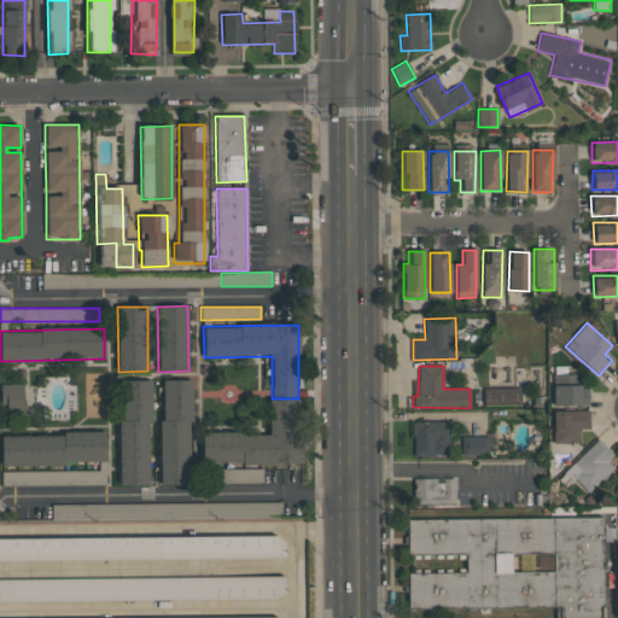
[(553,406),(588,407),(588,386),(579,386),(579,374),(553,374),(553,406)]
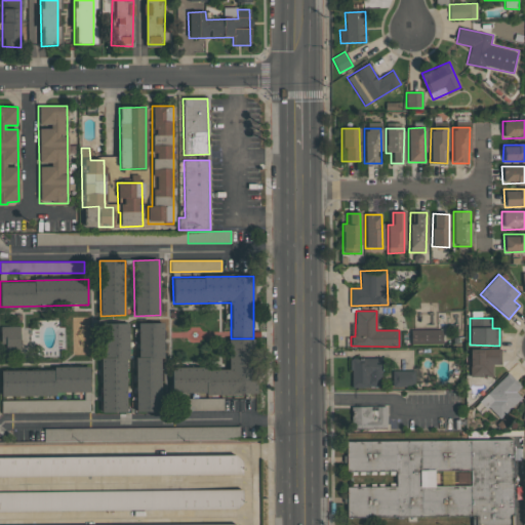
[(127,324),(102,323),(102,413),(127,413),(127,324)]
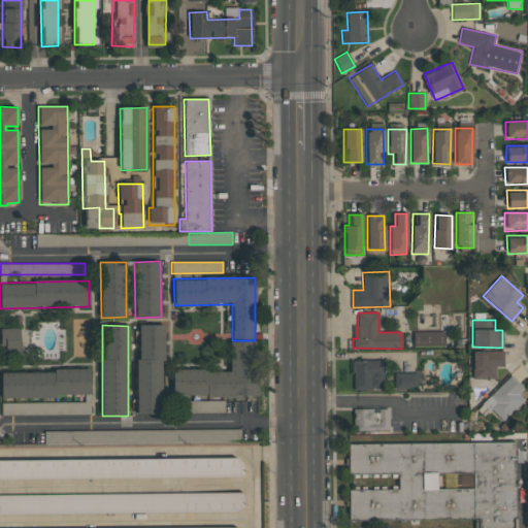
[(138,416),(163,415),(162,325),(136,325),(138,416)]
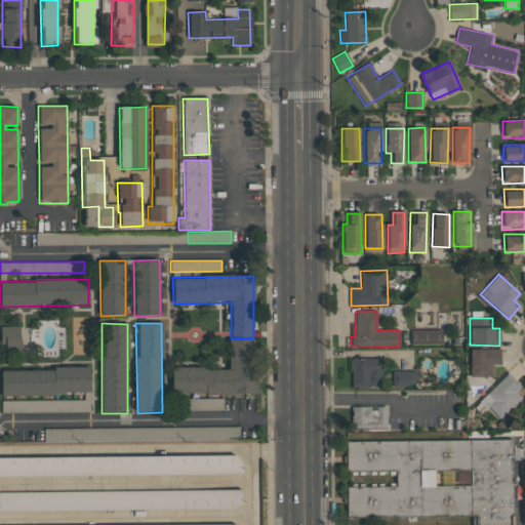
[(21,327),(2,326),(1,351),(19,351),(21,327)]
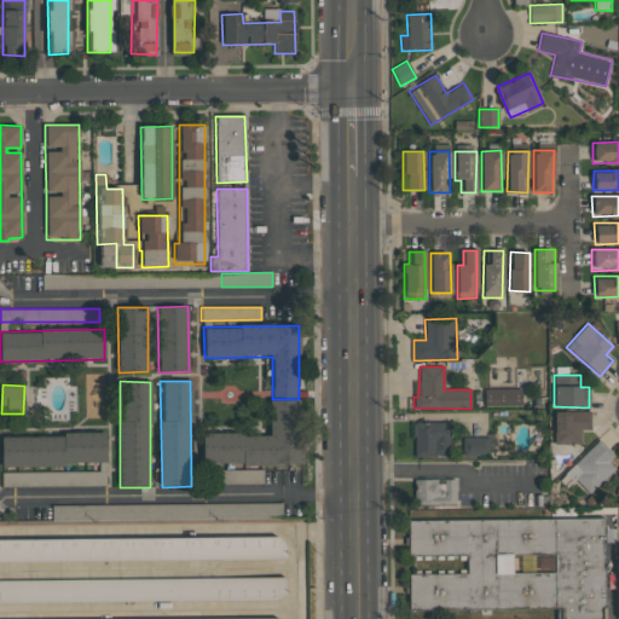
[(521,389),(484,388),(484,405),(521,405),(521,389)]
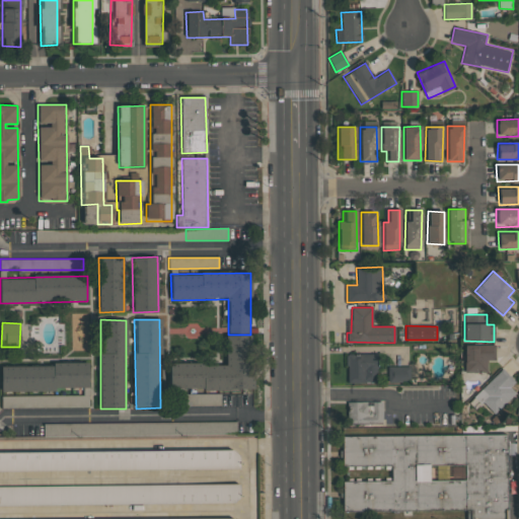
[(252,389),(252,336),(225,336),(226,364),(168,364),(169,390),(252,389)]
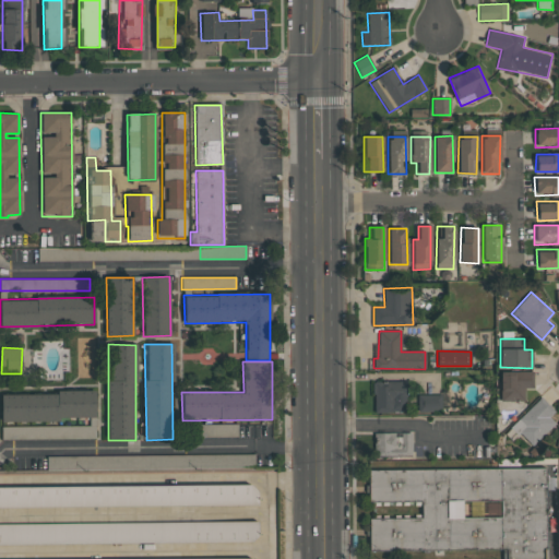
[(534,371),(500,371),(499,401),(524,401),(525,388),(533,389),(534,371)]
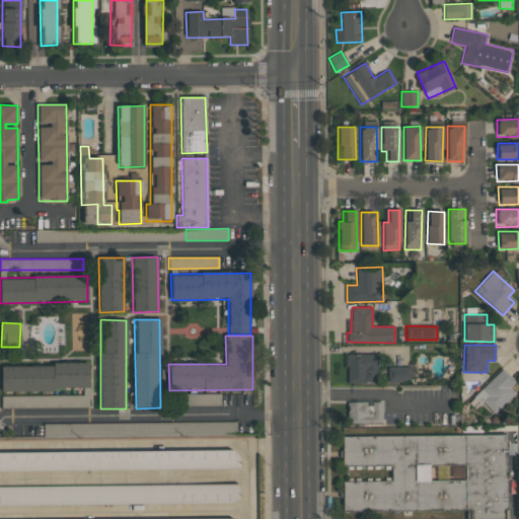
[(347,383),(377,382),(377,354),(347,355),(347,383)]
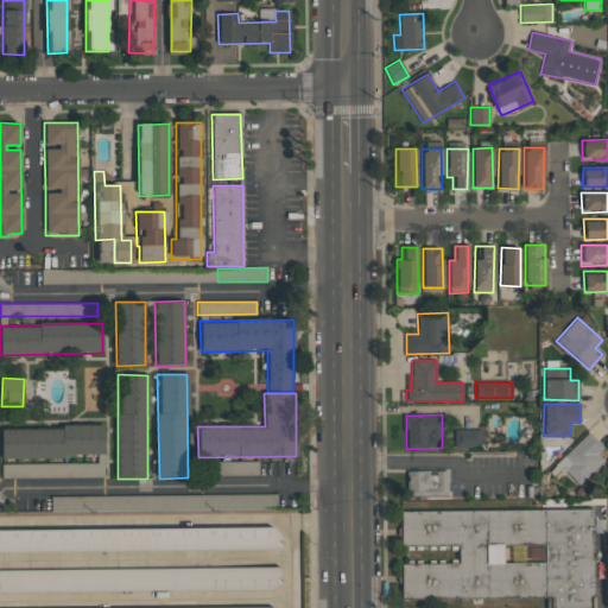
[(1,429),(1,457),(103,457),(103,425),(63,425),(63,429),(1,429)]
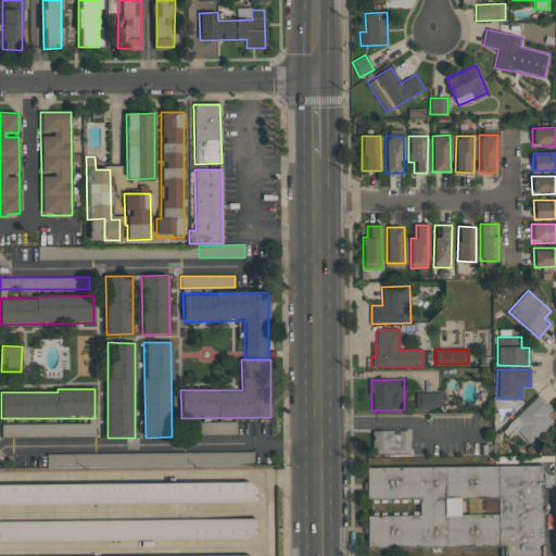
[(439,392),(415,392),(415,409),(439,409),(439,392)]
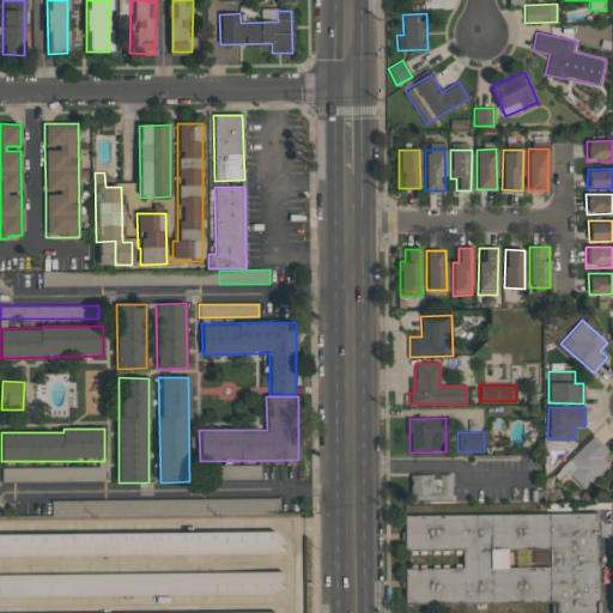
[(610,465),(602,457),(608,451),(594,436),(560,467),(581,491),(610,465)]
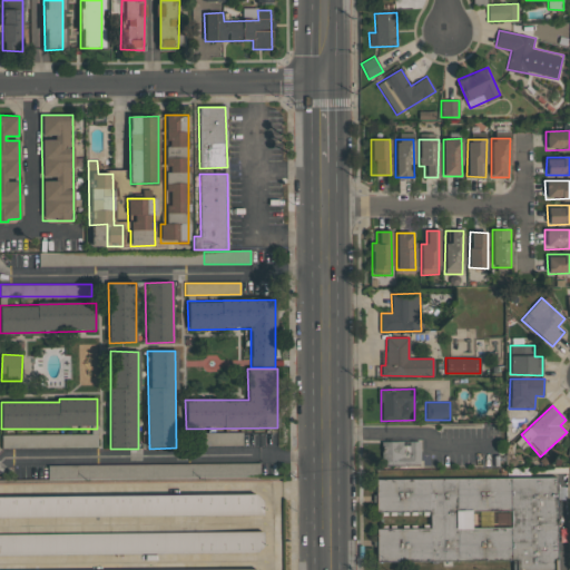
[(98,448),(98,426),(90,426),(90,434),(1,434),(1,449),(98,448)]
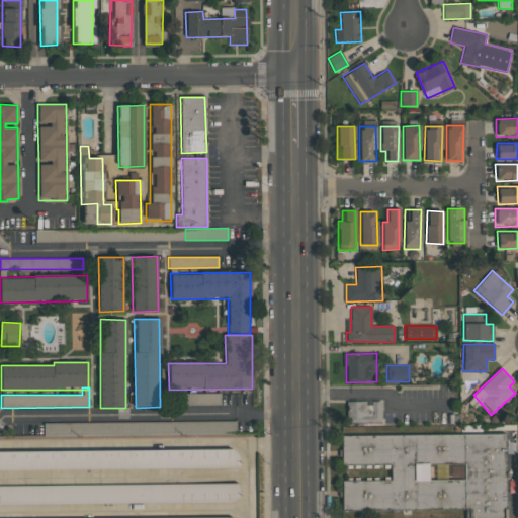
[(221,405),(220,393),(179,394),(179,406),(221,405)]
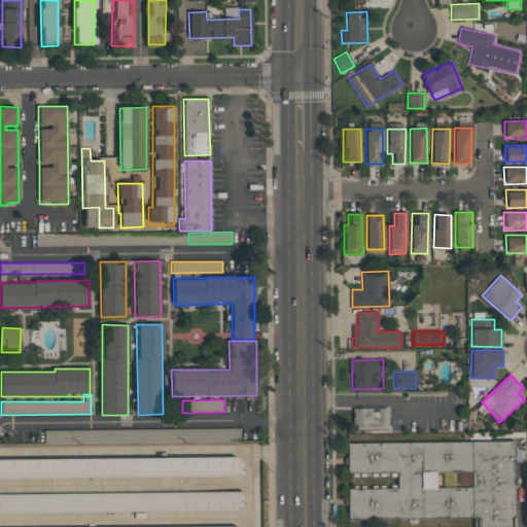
[(388,408),(353,409),(353,429),(388,428),(388,408)]
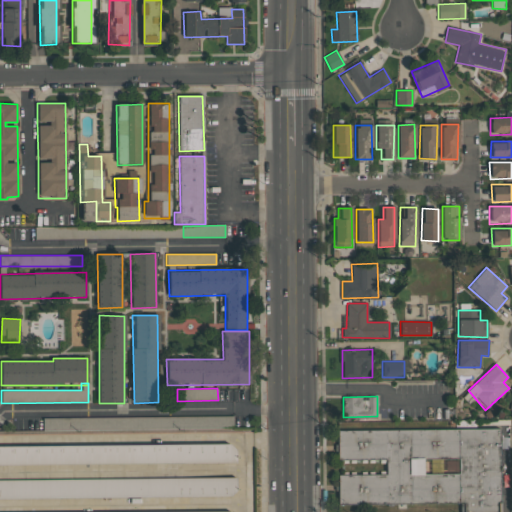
[(42,418),(43,430),(233,428),(233,416),(42,418)]
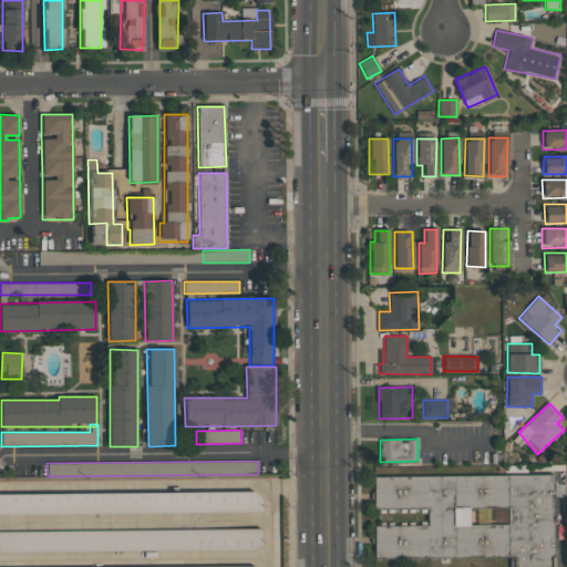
[(554,566),(509,566),(509,556),(374,557),(373,525),(428,525),(428,507),(373,508),(373,476),(554,474),(554,566)]
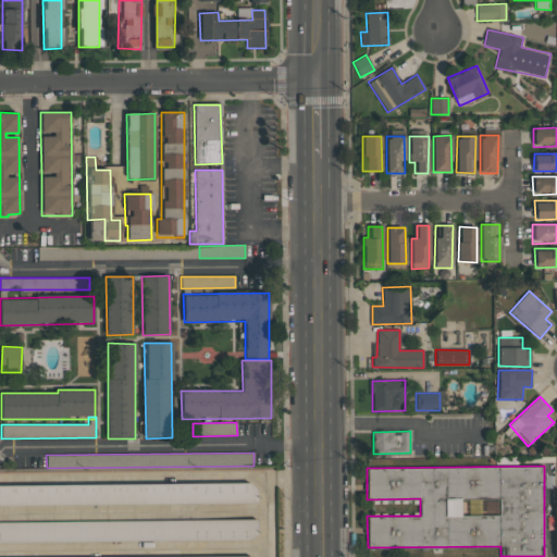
[(255,504),(0,506),(0,486),(255,483),(255,504)]
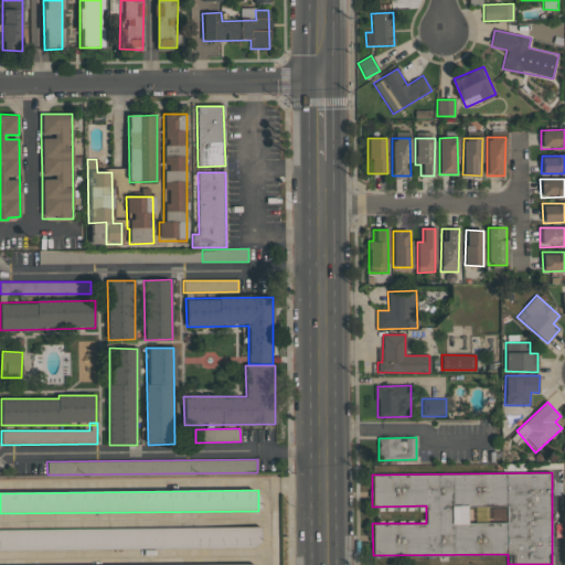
[(259,547),(0,551),(0,530),(259,528),(259,547)]
